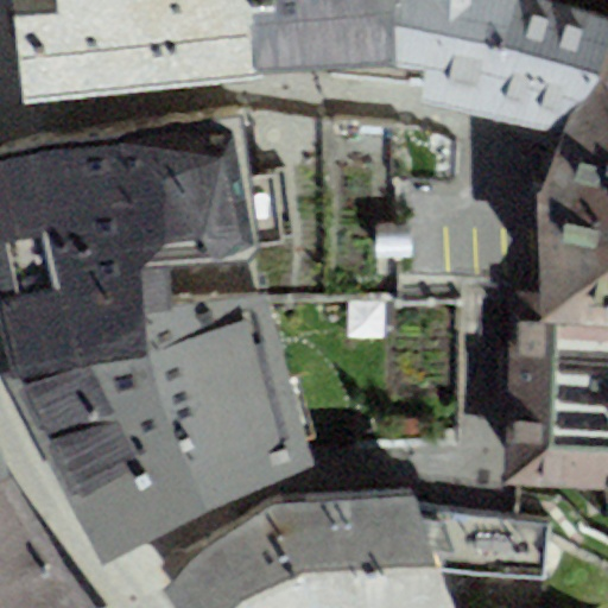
[(14,0),(26,106),(400,67),(393,0),(14,0)]
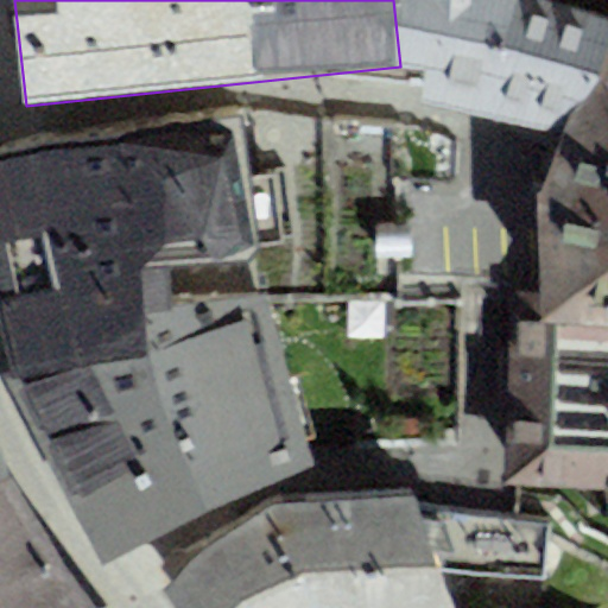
[(564,139),(607,23),(607,17),(545,0),(393,0),(400,67),(425,74),(422,105),(564,139)]
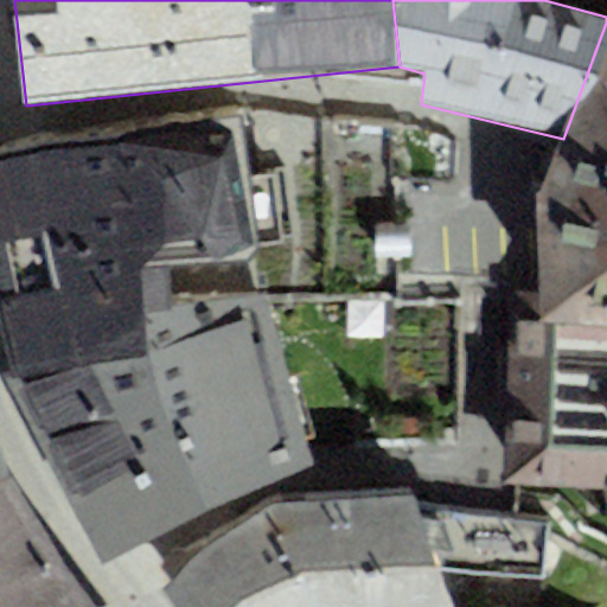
[(606,325),(606,23),(563,139),(536,209),(536,321),(606,325)]
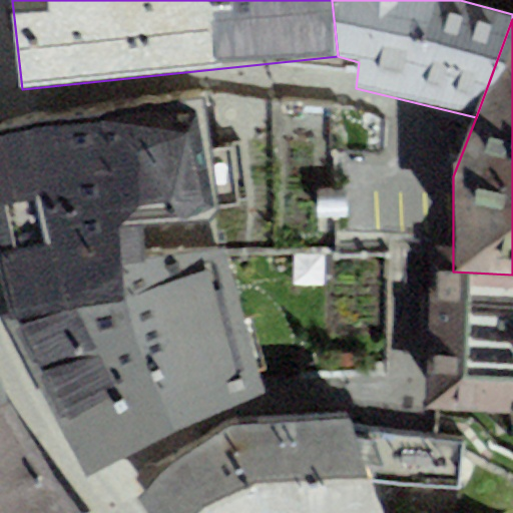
[(201,93),(100,111),(118,218),(143,218),(218,211),(201,93)]
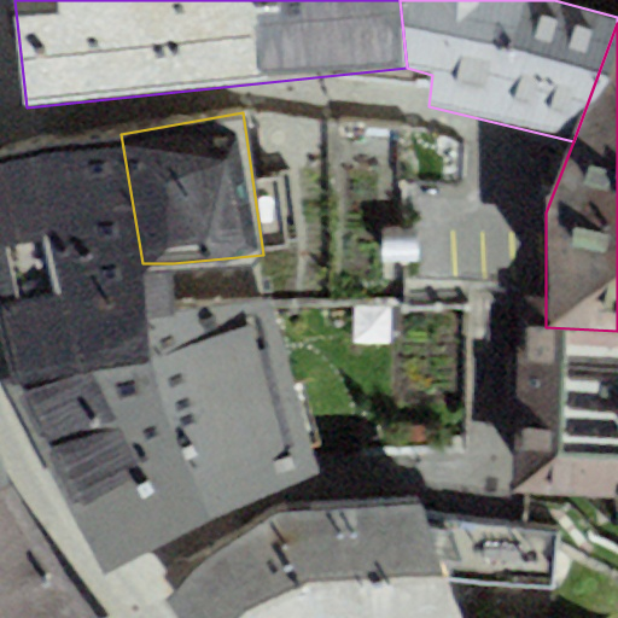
[(173,308),(173,263),(143,263),(121,134),(0,155),(0,333),(11,379),(150,354),(147,312),(173,308)]
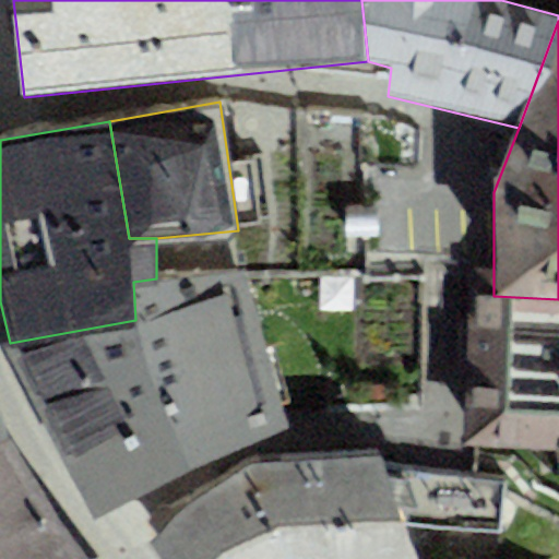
[(244,265),(156,278),(133,282),(135,320),(10,343),(96,511),(289,420),(244,265)]
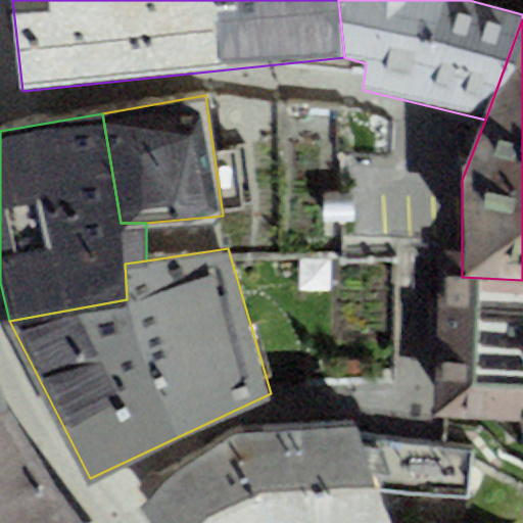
[(522,280),(462,277),(438,277),(435,420),(522,424),(522,280)]
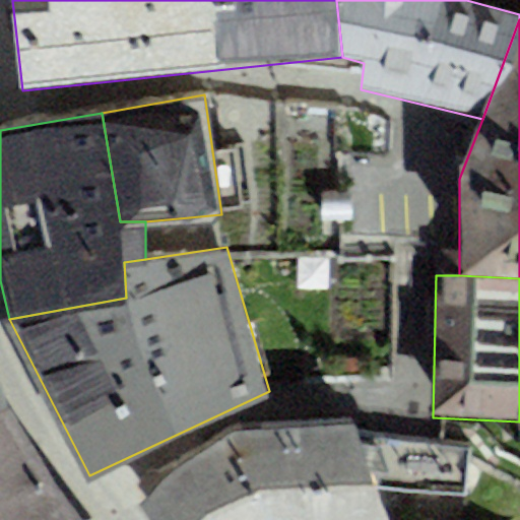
[(0,414),(10,411),(0,385),(0,414)]
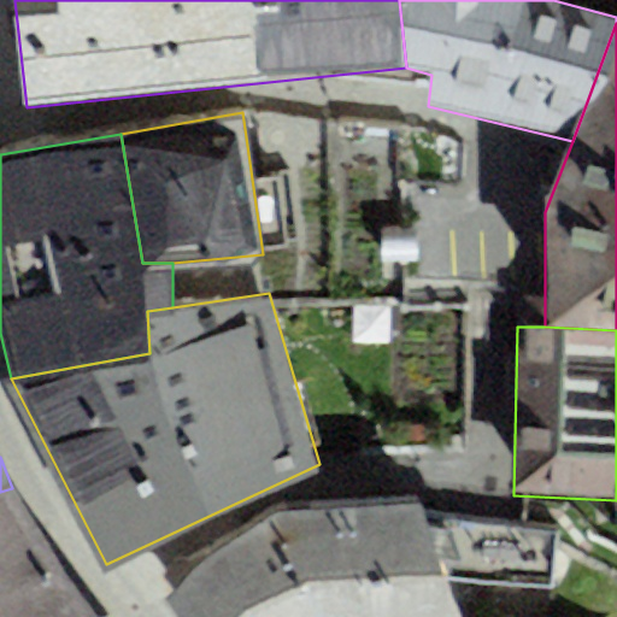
[(0,616),(98,616),(12,488),(0,492),(0,616)]
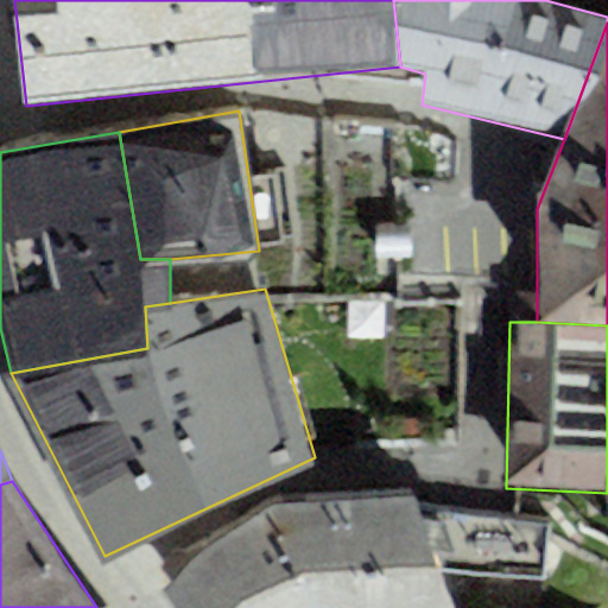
[(453,607),(410,487),(267,496),(156,581),(177,607),(453,607)]
